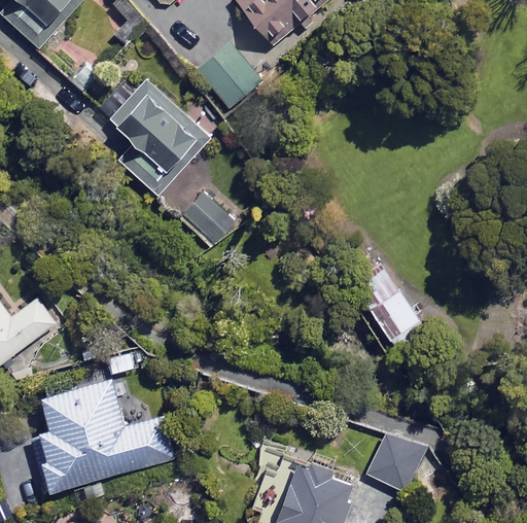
[(80,0),(18,0),(2,18),(39,49),(80,0)]
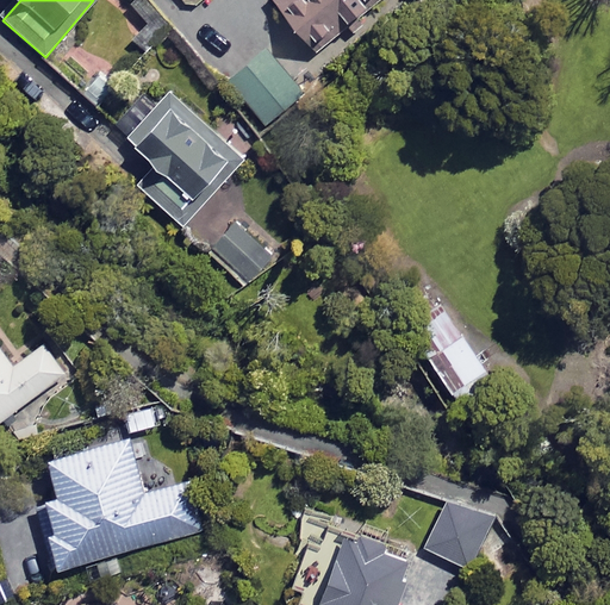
[(379,0),(271,0),(315,52),(379,0)]
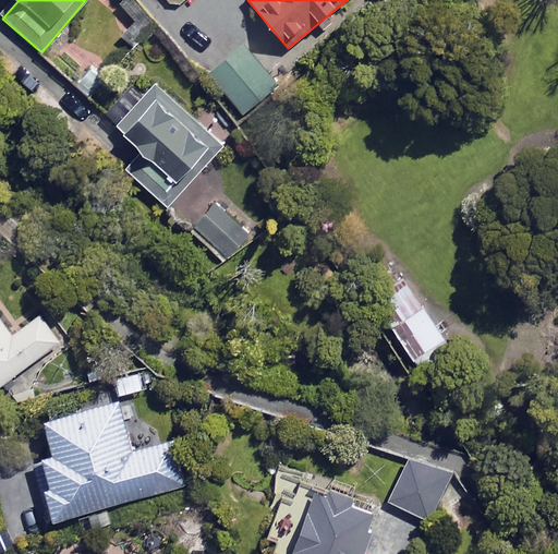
[(277,87),(243,47),(208,76),(242,117),(277,87)]
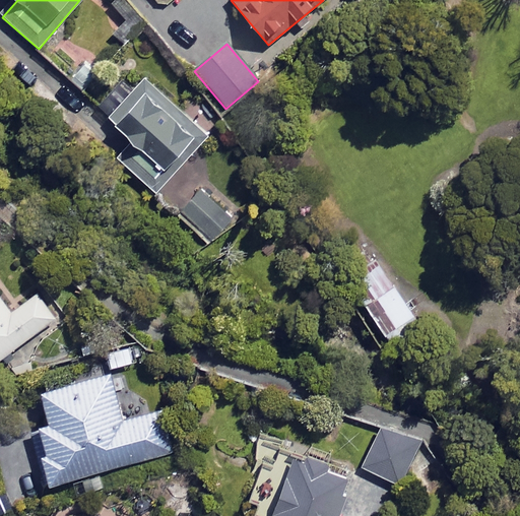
[(141,80),(107,116),(159,167),(194,130),(141,80)]
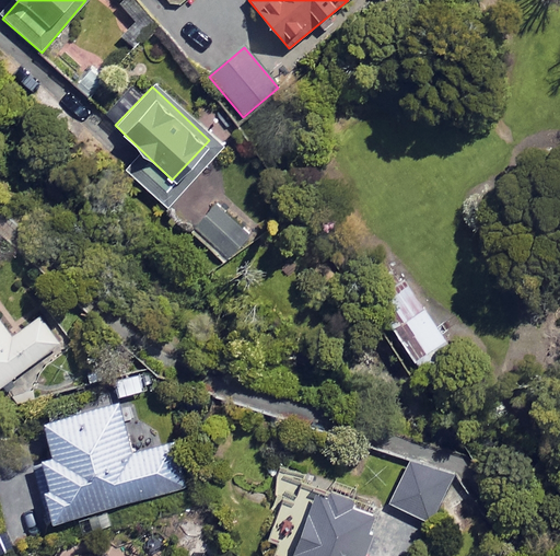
[(234,188),(212,168),(171,211),(207,245),(235,215),(221,201),(234,188)]
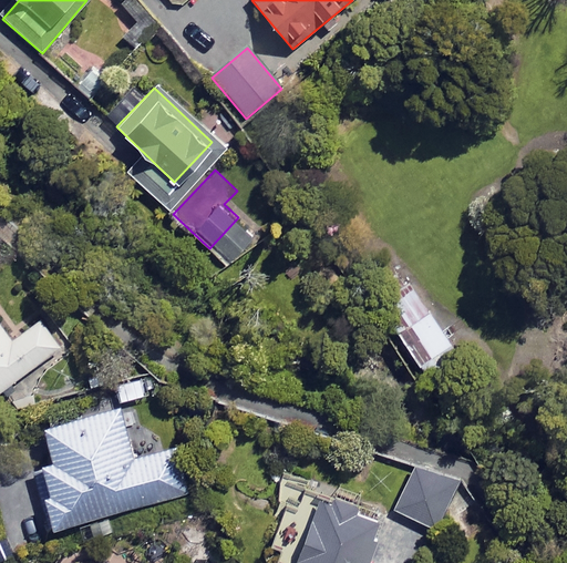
[(453,348),(410,289),(380,311),(423,370),(453,348)]
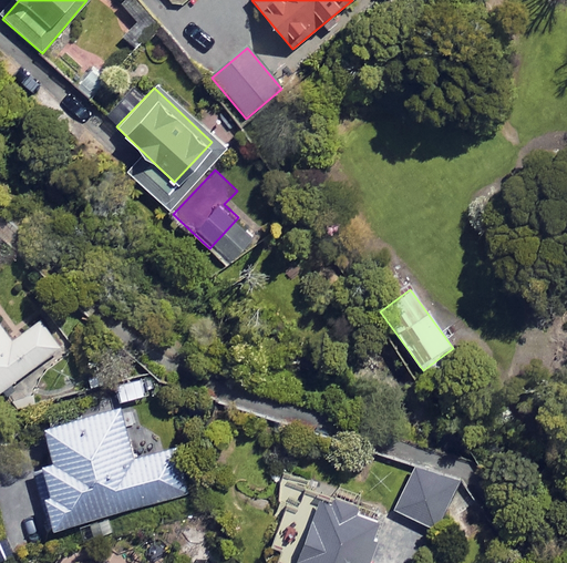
[(9,343),(0,328),(0,389),(60,348),(41,320),(9,343)]
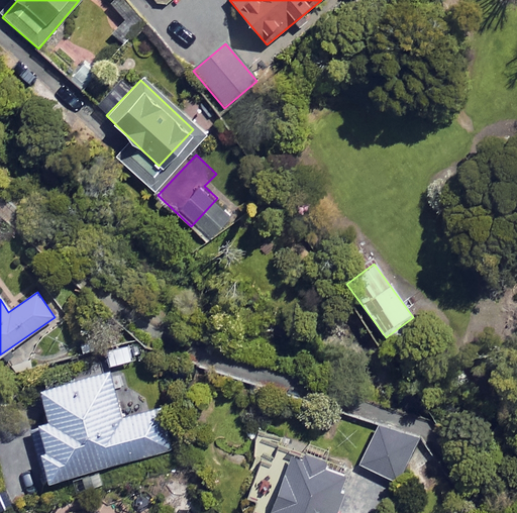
[(121,418),(109,373),(39,390),(47,419),(32,423),(46,482),(170,450),(160,409),(121,418)]
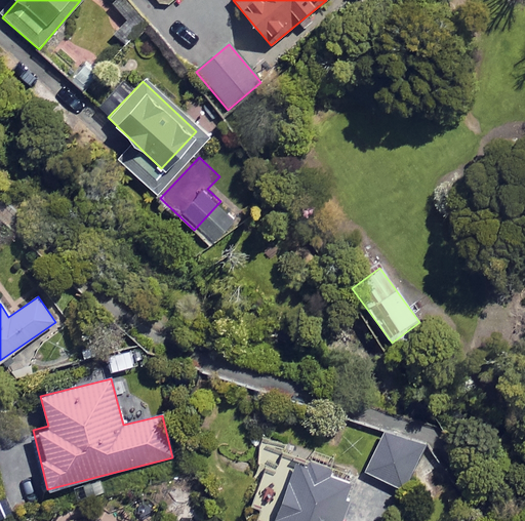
[(423,449),(386,432),(366,474),(404,492),(423,449)]
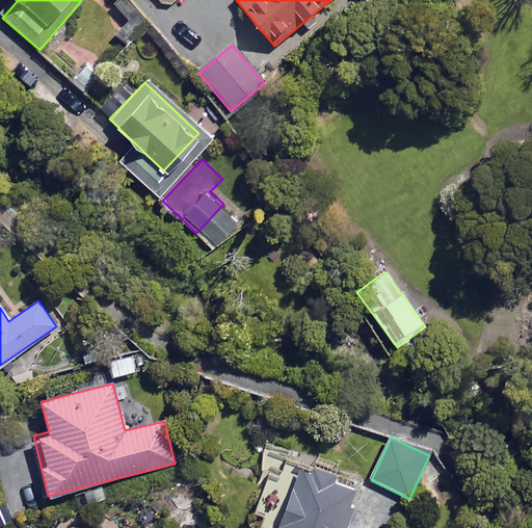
[(354,483),(297,464),(274,527),(339,527),(354,483)]
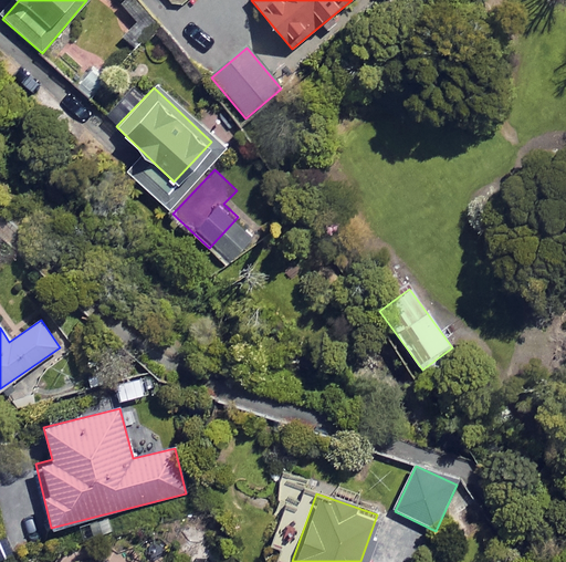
All buildings are outlined.
